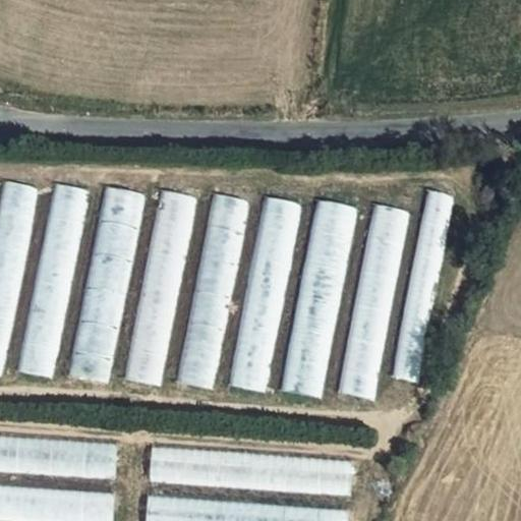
[(0,180),(0,372),(8,374),(33,185),(0,180)]
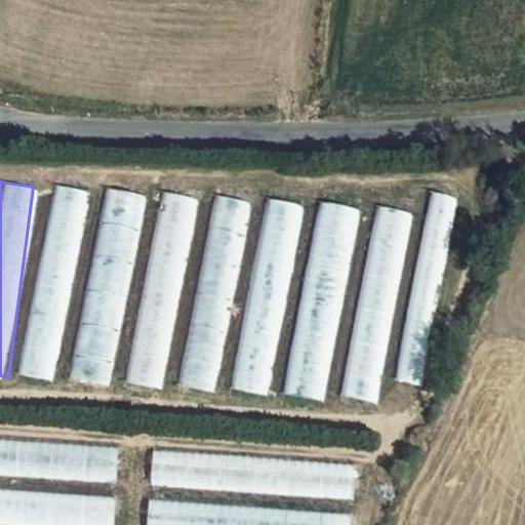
[(22,372),(56,378),(87,189),(53,184),(22,372)]
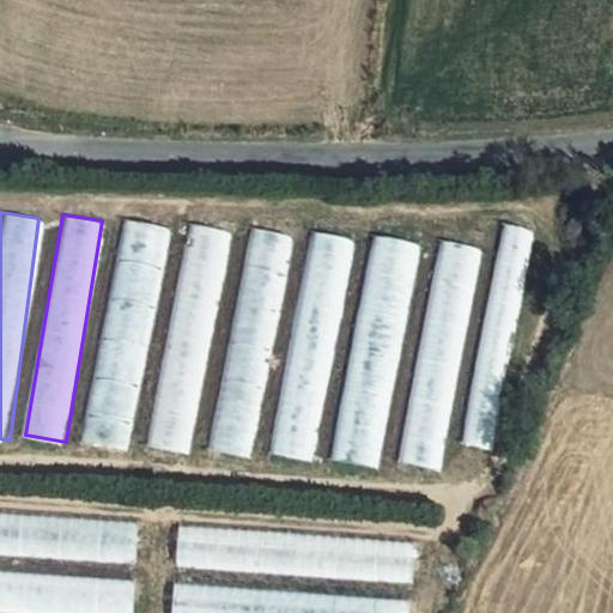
[(85,442),(131,450),(171,228),(125,219),(85,442)]
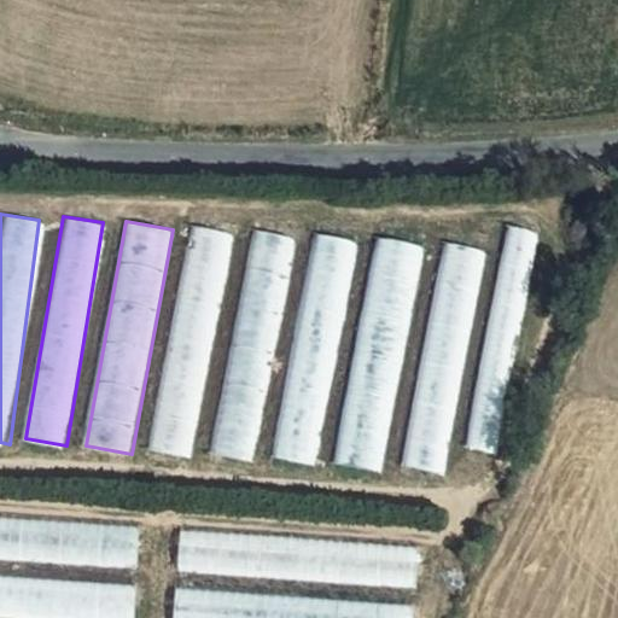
[(193,456),(234,232),(192,223),(151,449),(193,456)]
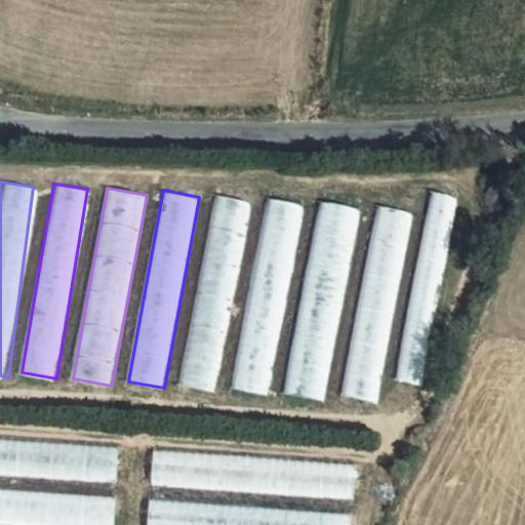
[(217,192),(179,387),(215,393),(253,199),(217,192)]
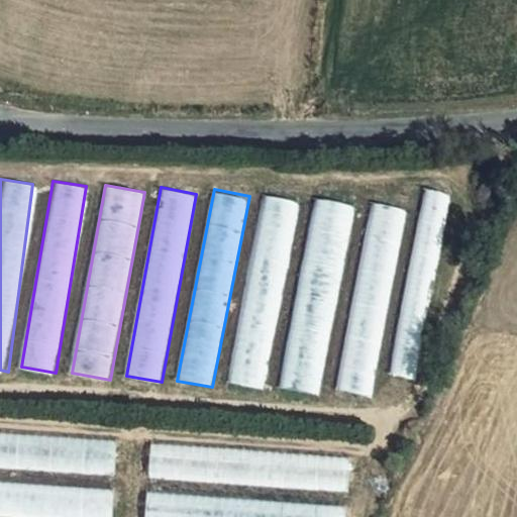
[(416,378),(451,193),(428,189),(393,374),(416,378)]
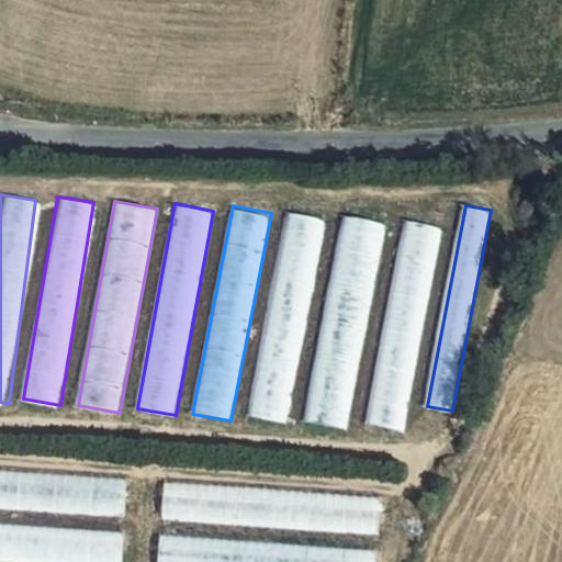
[(290,423),(326,217),(285,211),(249,415),(290,423)]
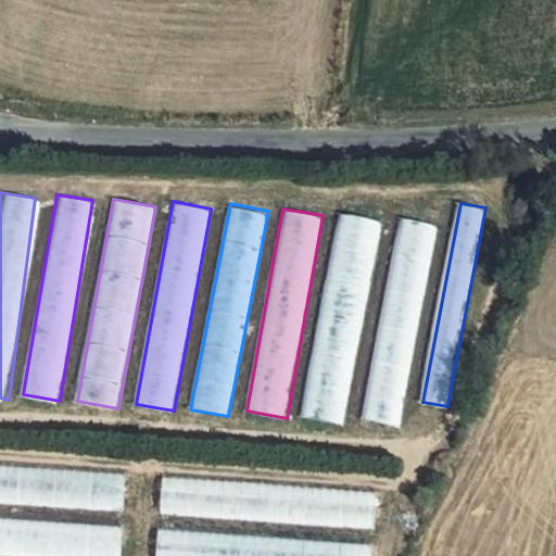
[(337,212),(308,418),(350,424),(379,218),(337,212)]
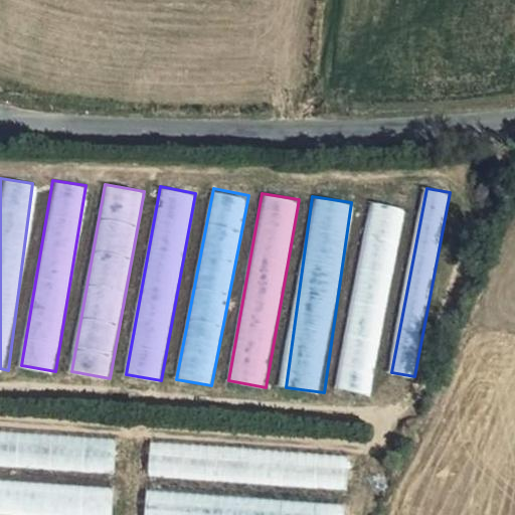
[(335,386),(369,394),(408,208),(374,201),(335,386)]
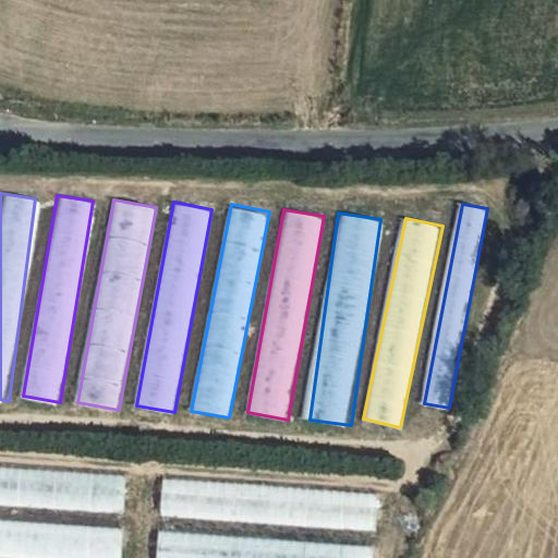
[(0,465),(0,478),(9,480),(9,466),(0,465)]
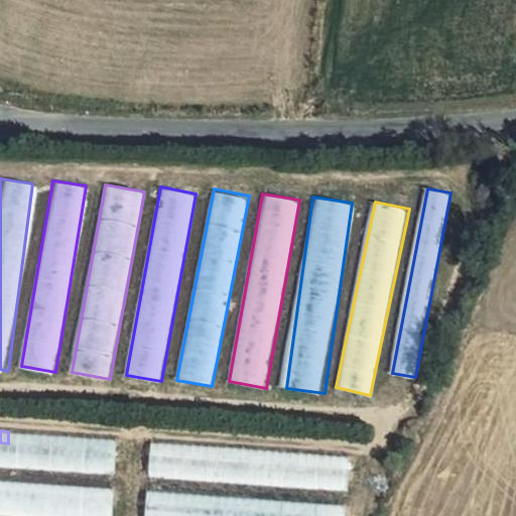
[(58,438),(58,471),(118,471),(118,437),(58,438)]
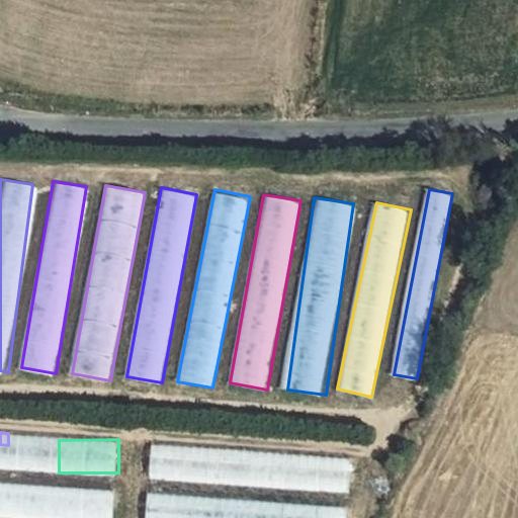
[(350,487),(351,454),(153,448),(152,482),(350,487)]
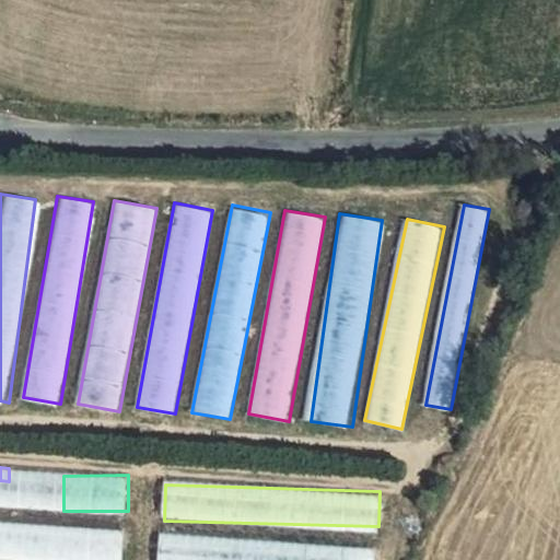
[(0,559),(27,559),(123,559),(125,526),(0,522),(0,559)]
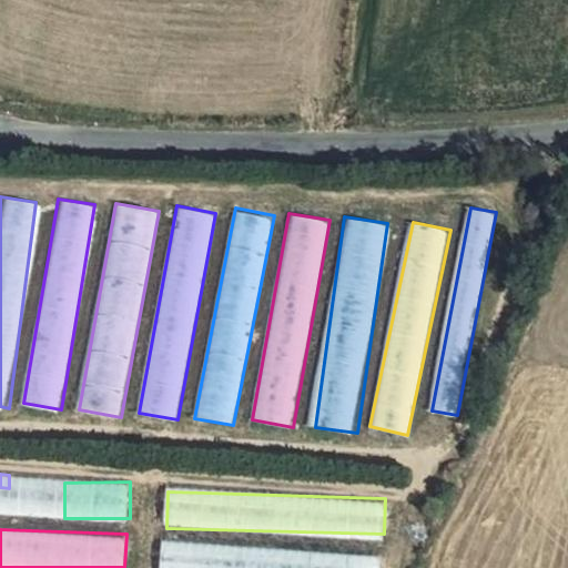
[(163,546),(162,567),(379,567),(381,553),(163,546)]
